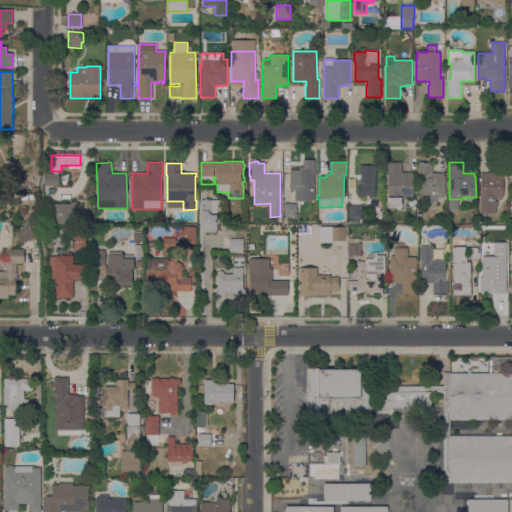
[(402,163),(402,172),(413,173),(413,198),(401,198),(401,208),(389,208),(389,198),(388,198),(388,173),(387,173),(387,163),(402,163)]
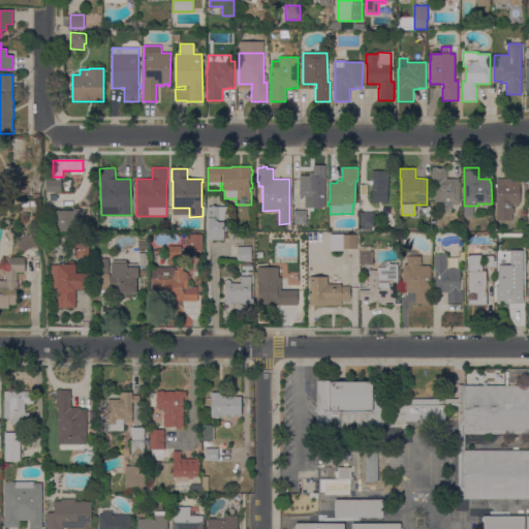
[(434,203),(434,181),(432,181),(432,168),(446,168),(446,179),(459,179),(459,182),(460,182),(460,204),(452,204),(452,211),(444,211),(444,203),(434,203)]
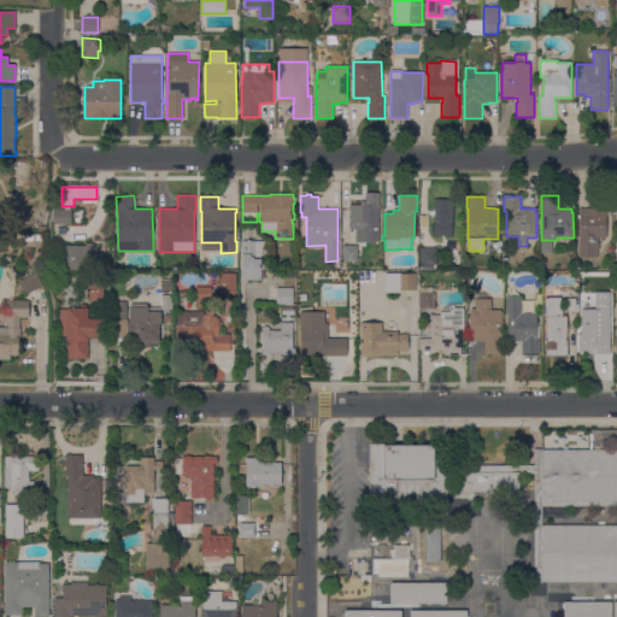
[(579,209),(593,209),(593,199),(604,199),(604,209),(607,209),(607,215),(606,215),(606,238),(597,238),(597,244),(599,244),(599,251),(597,251),(597,258),(579,258),(579,209)]
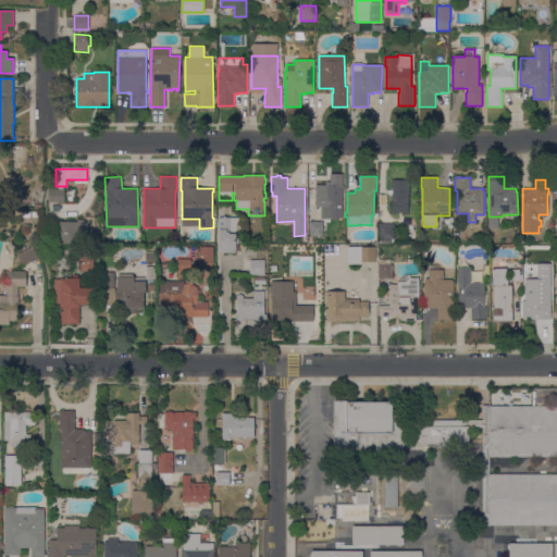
[(393,183),(409,183),(408,213),(391,212),(393,183)]
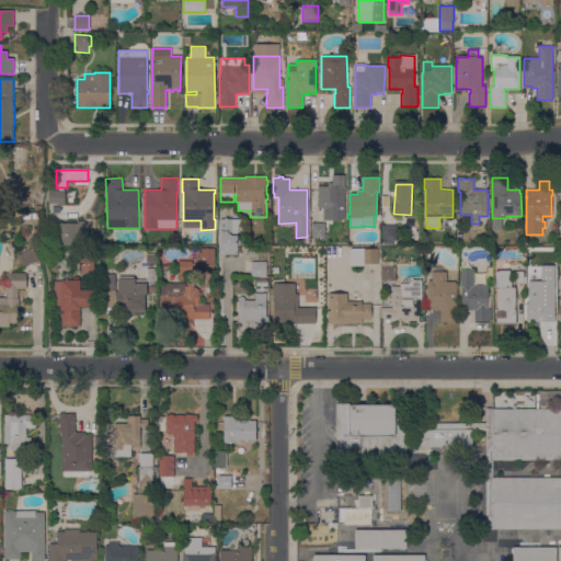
[(318,186),(344,187),(344,220),(332,220),(332,208),(318,208),(318,186)]
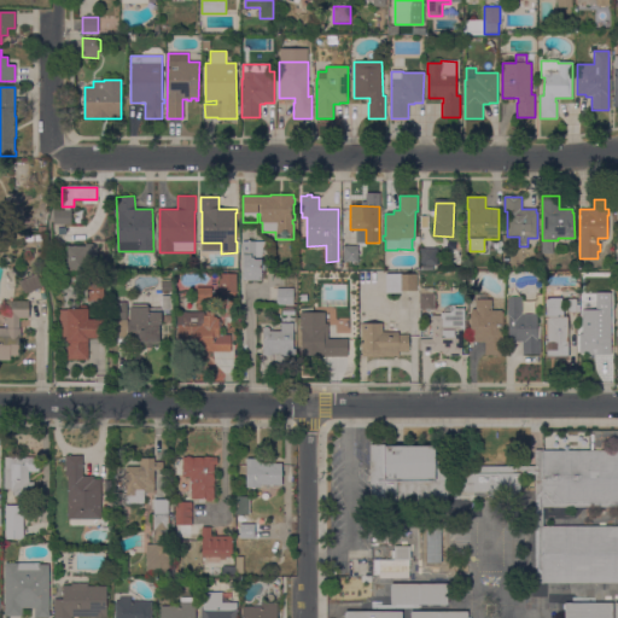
[(71,223),(53,225),(53,210),(71,210),(71,223)]
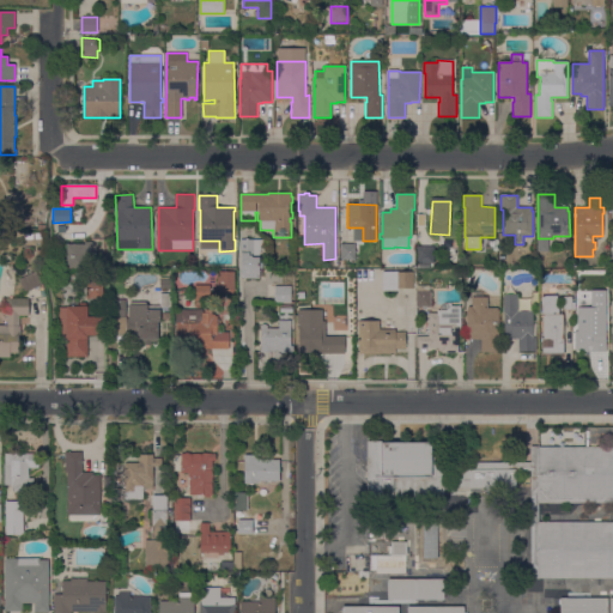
[(262,240),(262,250),(260,250),(260,263),(262,263),(262,269),(259,269),(259,275),(258,275),(258,278),(243,278),(243,275),(241,275),(241,253),(240,253),(240,240),(262,240)]
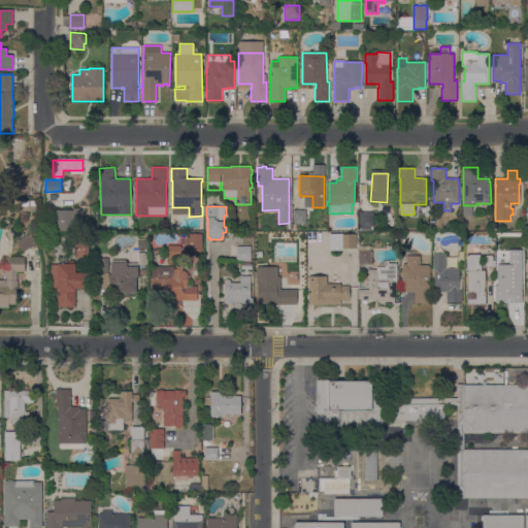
[(73,209),(73,208),(79,208),(78,231),(57,231),(57,209),(62,209),(73,209)]
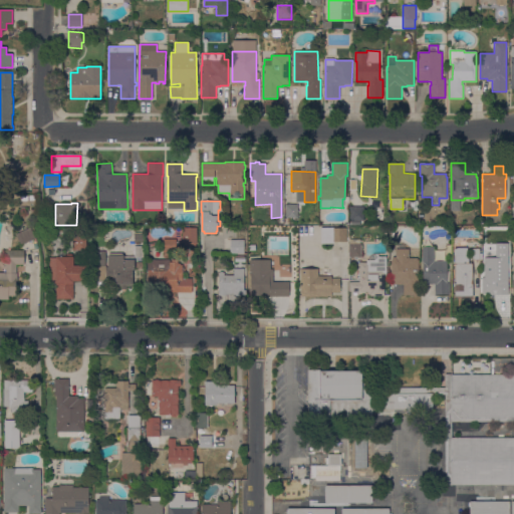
[(297,204),(297,218),(285,218),(285,204),(297,204)]
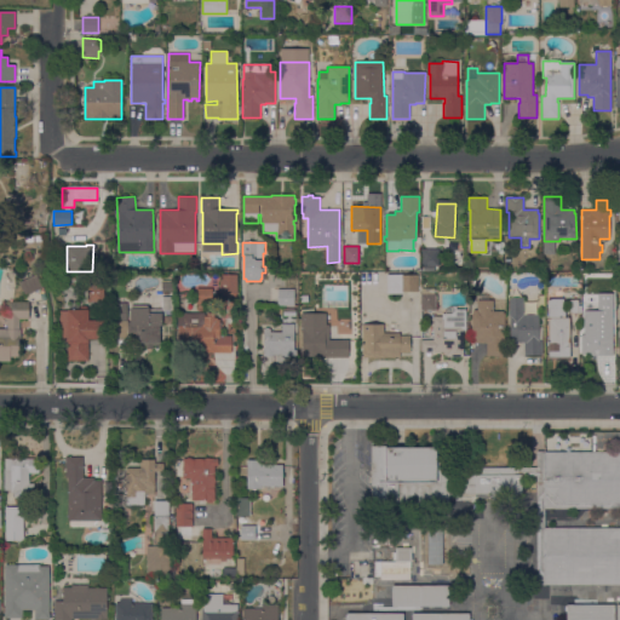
[(438,248),(438,267),(422,267),(422,248),(438,248)]
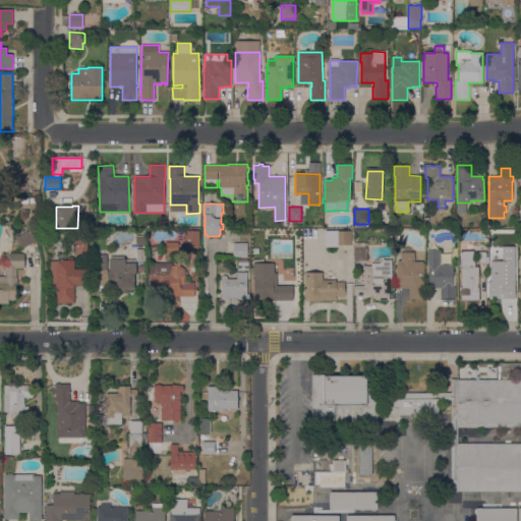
[(31,230),(36,241),(21,248),(16,237),(31,230)]
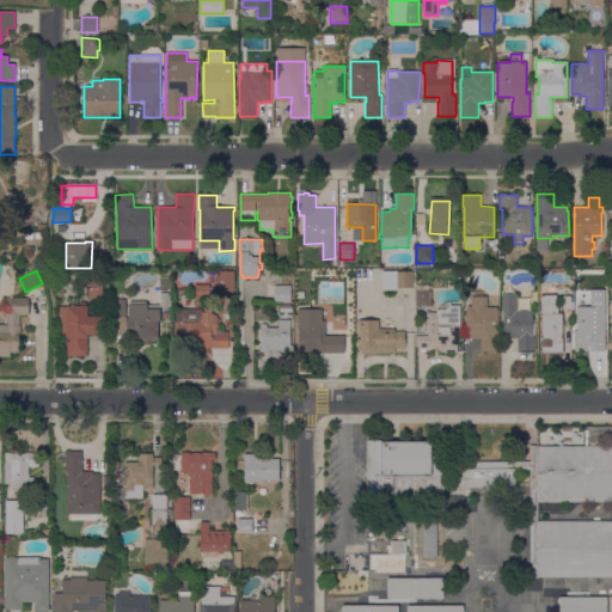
[(234,271),(234,289),(216,289),(216,271),(234,271)]
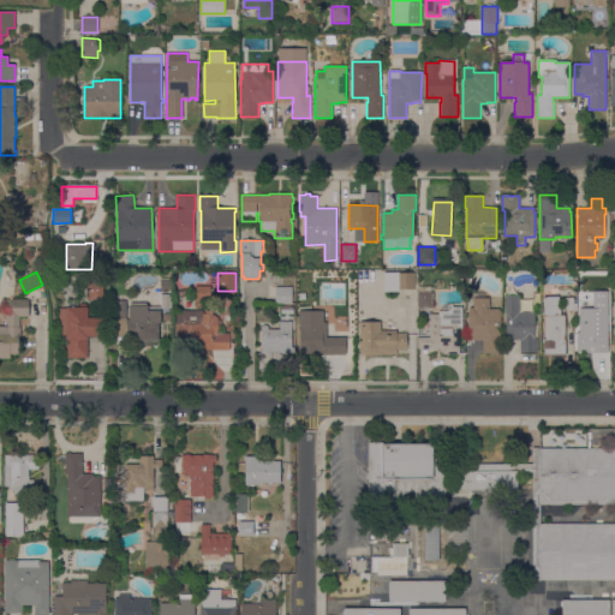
[(415,273),(415,290),(396,290),(396,273),(415,273)]
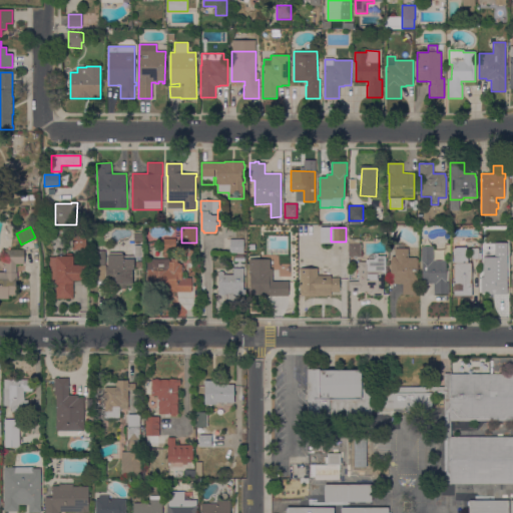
[(72,233),(85,233),(85,249),(71,248),(72,233)]
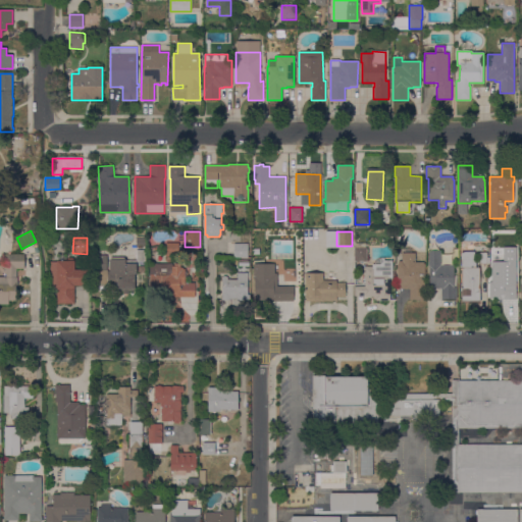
[(147,238),(147,247),(136,247),(136,238),(147,238)]
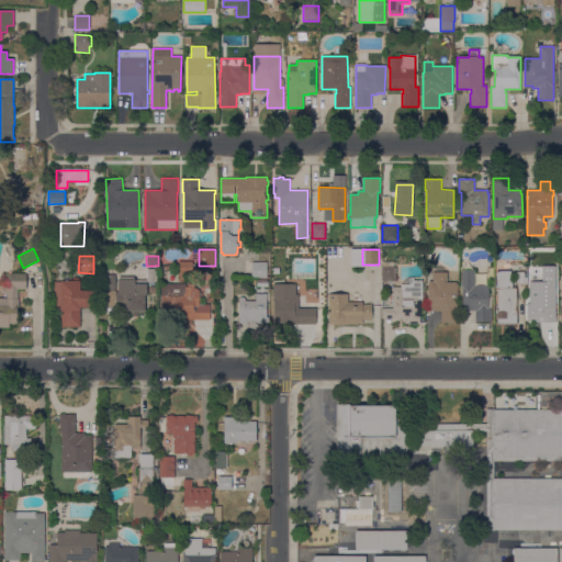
[(193,261),(193,274),(178,274),(178,261),(193,261)]
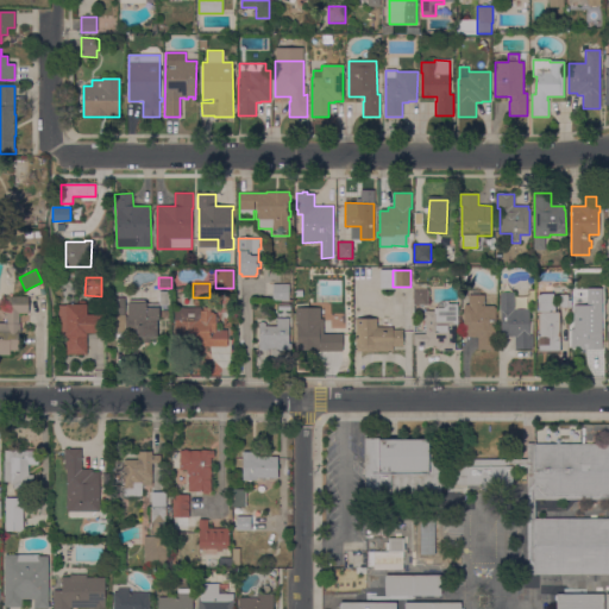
[(413,288),(414,288),(414,283),(427,283),(427,288),(428,288),(428,305),(414,305),(413,288)]
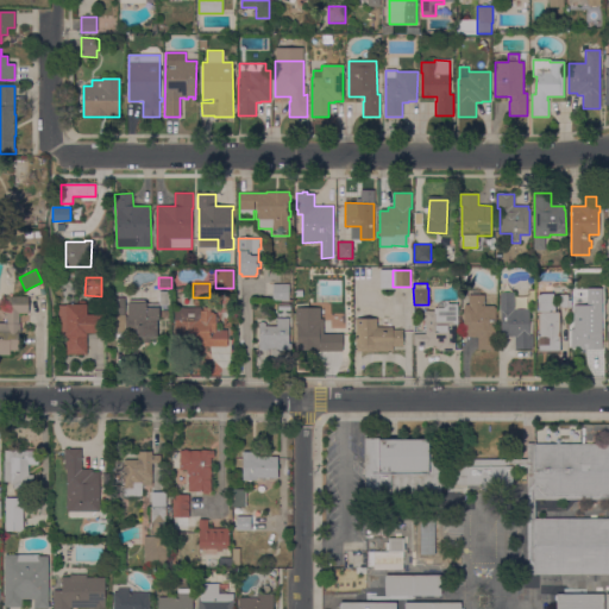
[(289,284),(289,301),(272,301),(272,284),(289,284)]
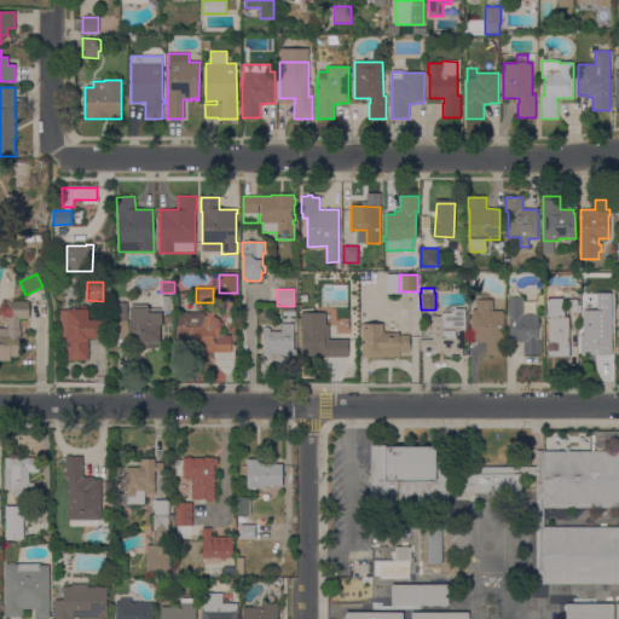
[(522,314),(538,314),(538,340),(541,340),(541,354),(524,354),(524,342),(509,342),(509,316),(508,316),(508,298),(522,298),(522,314)]
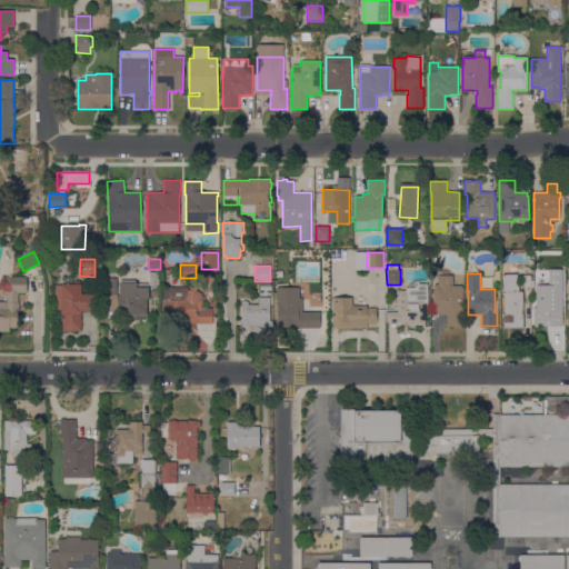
[(523,328),(502,329),(502,322),(503,322),(502,275),(517,275),(517,286),(518,286),(518,292),(522,291),(523,328)]
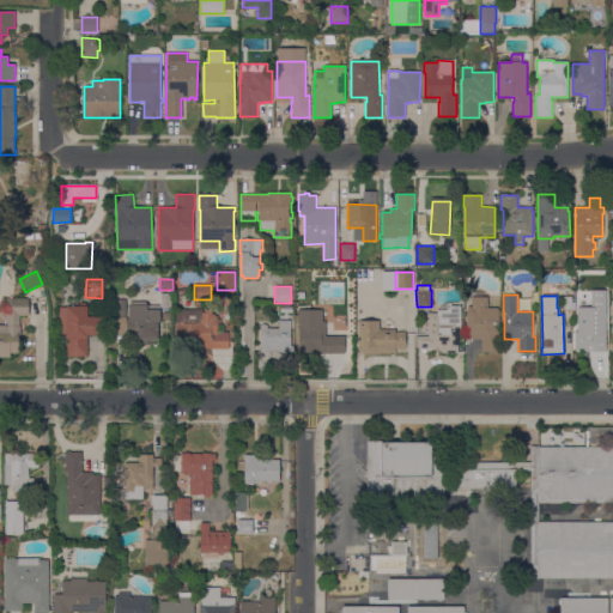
[(498,352),(481,352),(481,340),(466,340),(466,311),(467,311),(467,307),(472,307),(472,297),(487,297),(487,308),(497,308),(497,309),(498,309),(498,352)]
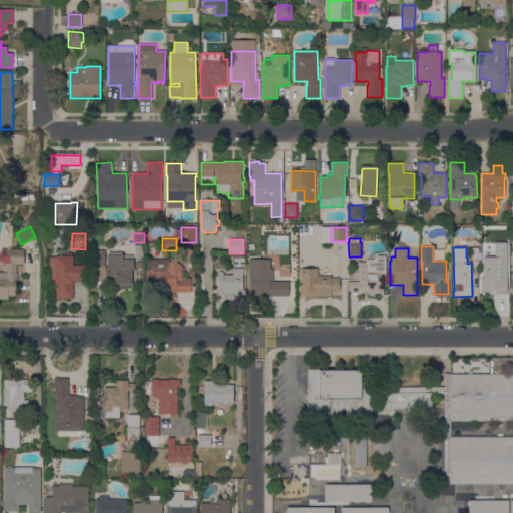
[(23,249),(23,264),(17,264),(17,278),(16,278),(16,296),(8,296),(8,299),(0,299),(0,273),(5,273),(5,265),(4,265),(3,249),(23,249)]
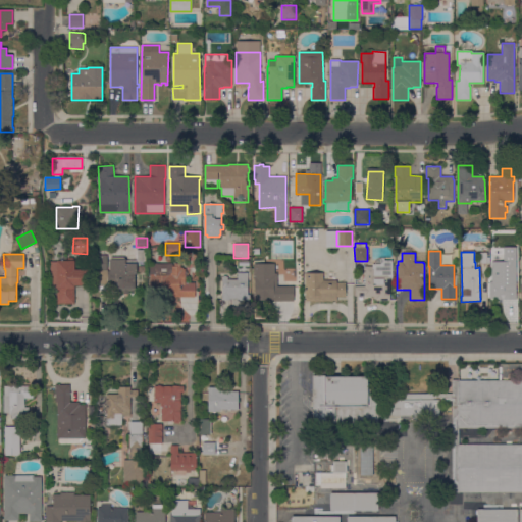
[(136,264),(136,274),(134,274),(134,289),(117,289),(117,280),(107,280),(107,272),(93,272),(93,255),(107,255),(107,261),(109,261),(109,259),(110,259),(110,257),(124,258),(124,259),(135,259),(135,264),(136,264)]
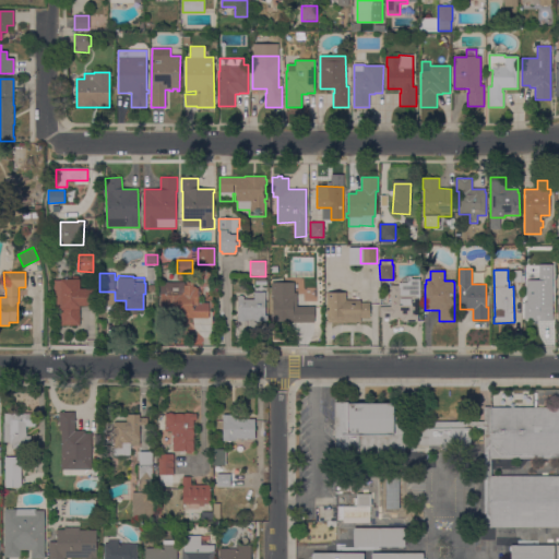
[(420,278),(420,297),(417,297),(418,321),(391,322),(391,317),(380,317),(379,307),(391,307),(391,298),(390,298),(390,286),(399,286),(399,283),(401,283),(401,278),(406,276),(412,276),(412,278),(420,278)]
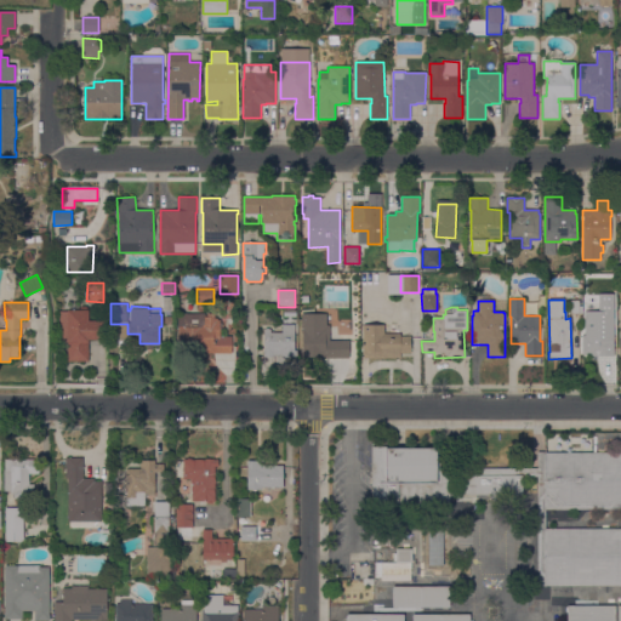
[(68,362),(68,343),(60,343),(61,311),(89,311),(89,320),(104,320),(104,340),(89,340),(89,362),(73,362),(68,362)]
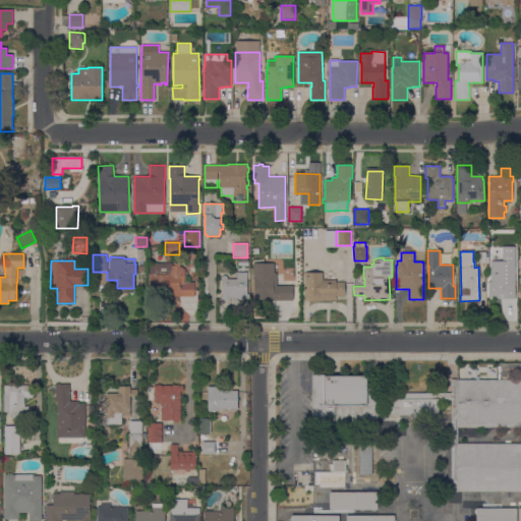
[(150,295),(150,275),(149,275),(149,263),(180,264),(180,267),(182,267),(182,268),(185,268),(184,282),(194,282),(194,296),(150,295)]
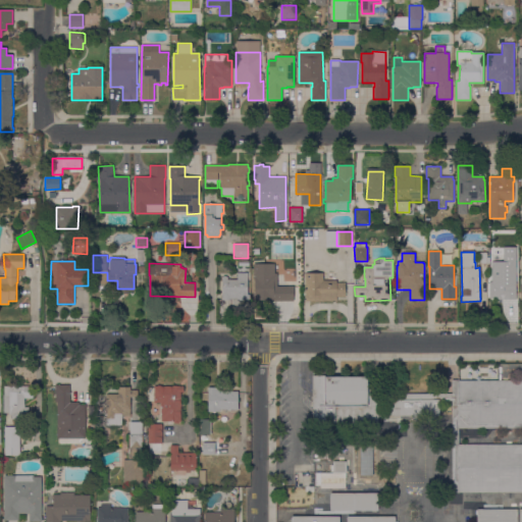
[(273,264),(273,273),(275,273),(275,286),(294,286),(294,301),(252,301),(253,264),(273,264)]
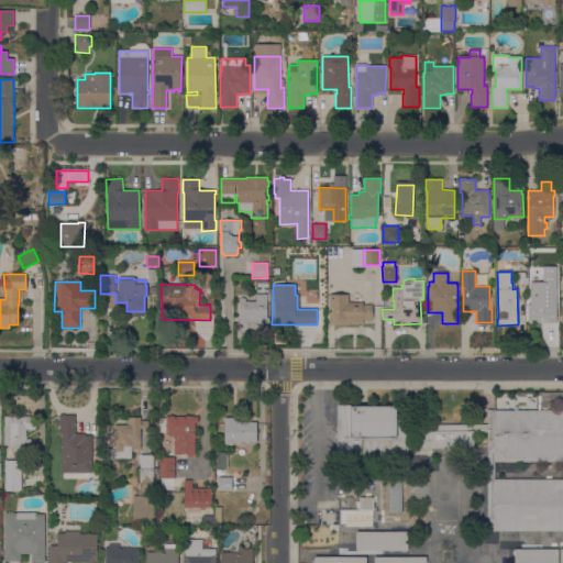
[(267,323),(255,323),(255,322),(247,322),(247,323),(240,323),(239,299),(241,299),(241,298),(244,298),(245,298),(245,302),(255,301),(255,294),(267,294),(267,323)]
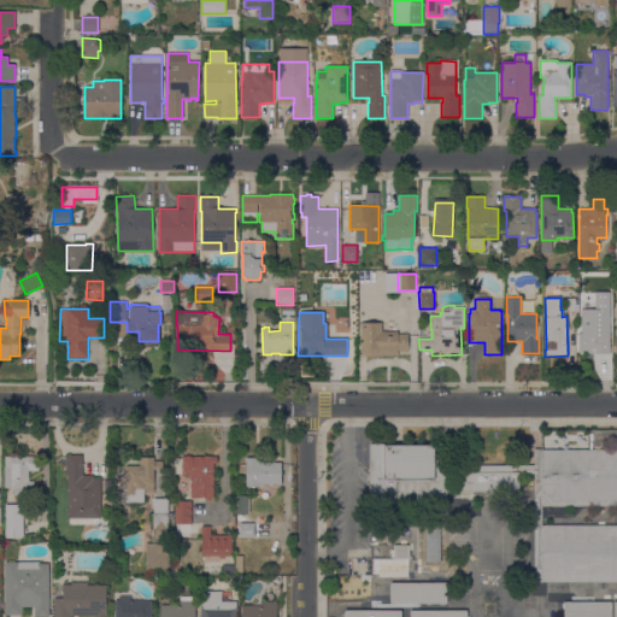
[(360,356),(360,323),(383,323),(382,330),(398,331),(398,334),(407,334),(407,351),(398,351),(398,356),(360,356)]
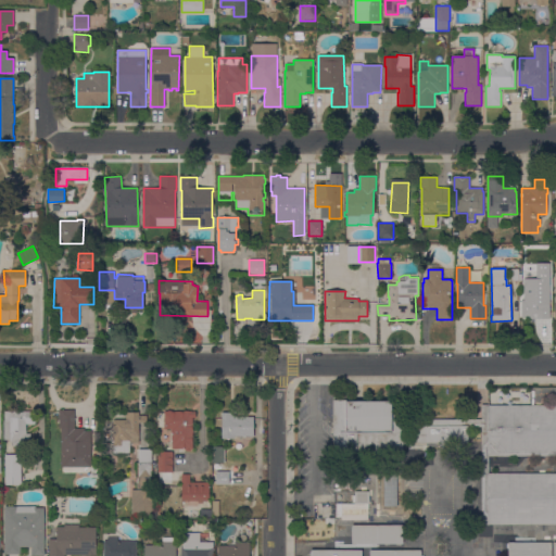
[(550,300),(550,318),(521,318),(521,299),(550,300)]
